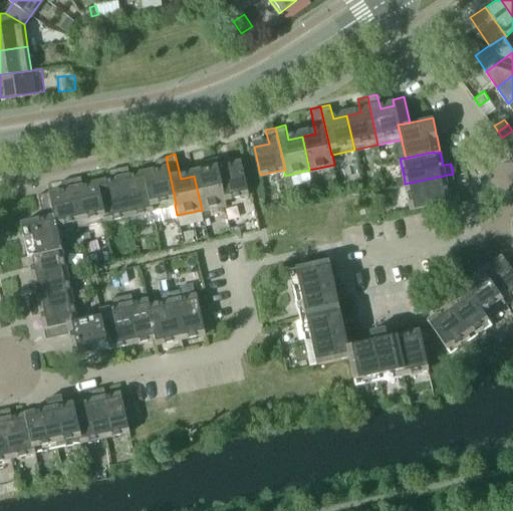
[(224,154),(215,156),(224,199),(225,198),(249,193),(242,165),(228,168),(224,154)]
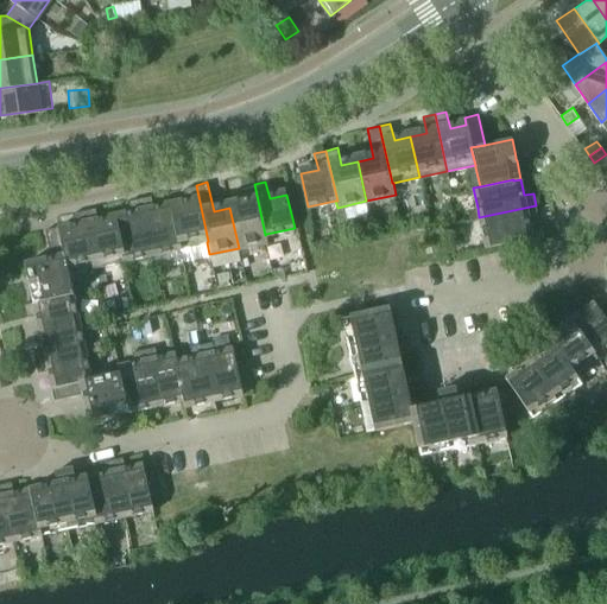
[(229,208),(239,248),(269,241),(266,234),(265,235),(254,184),(242,188),(246,204),(229,208)]
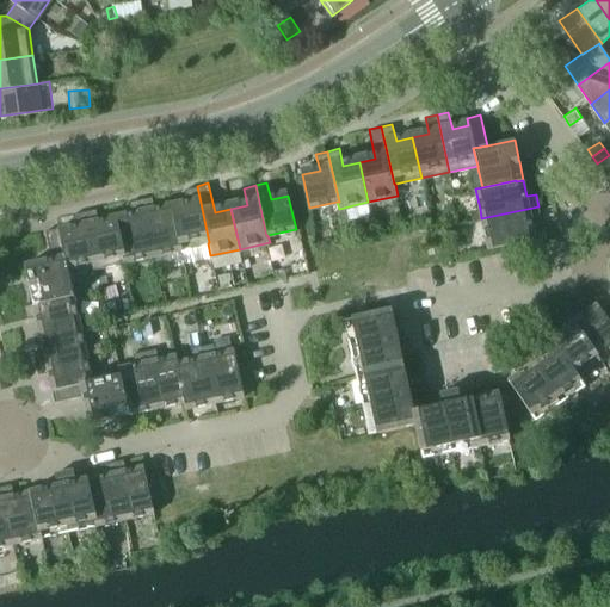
[(209,242),(197,186),(185,189),(189,205),(172,209),(182,249),(208,243),(209,242)]
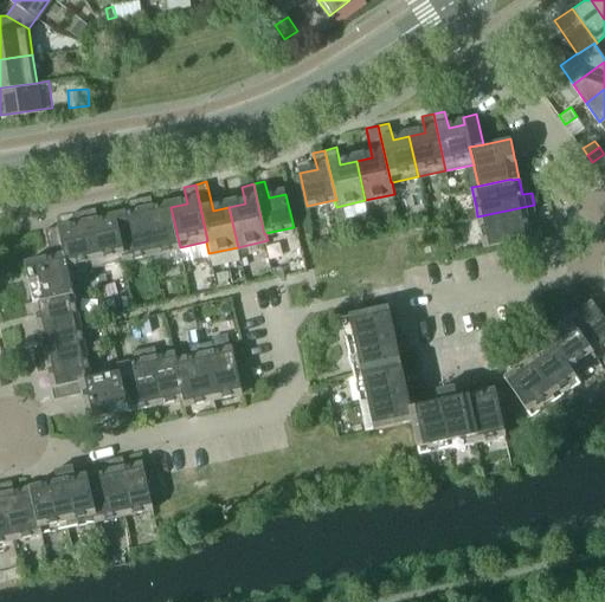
[(150,194),(140,196),(152,253),(180,247),(171,207),(155,211),(150,194)]
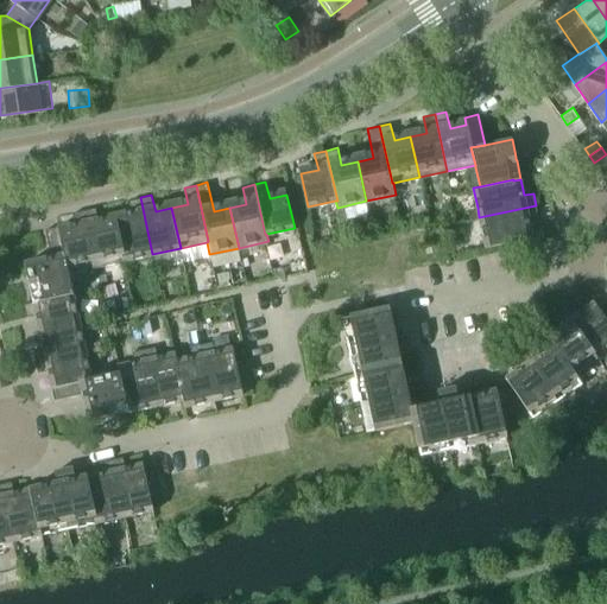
[(115,220),(125,260),(152,254),(140,197),(128,199),(132,216),(115,220)]
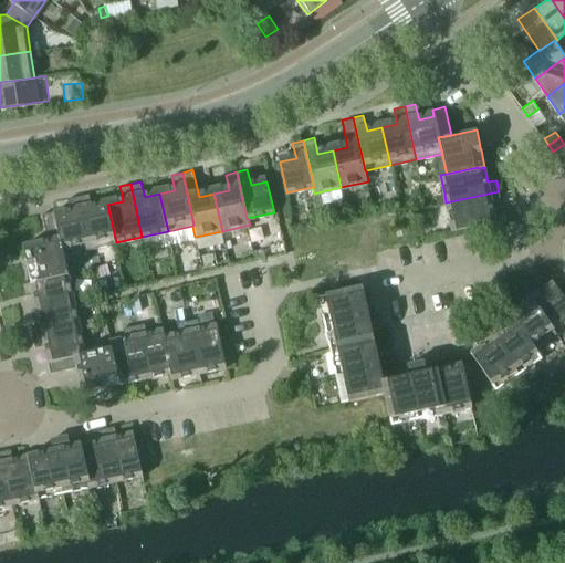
[(446,202),(432,206),(439,232),(452,230),(490,221),(498,219),(494,204),(502,201),(499,191),(446,202)]
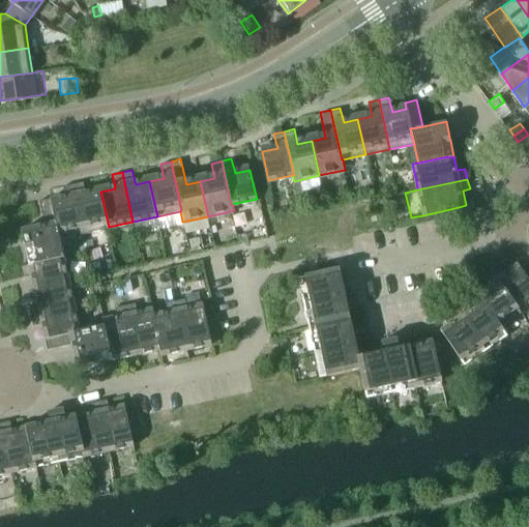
[(84,180),(74,182),(84,232),(109,227),(100,192),(87,195),(84,180)]
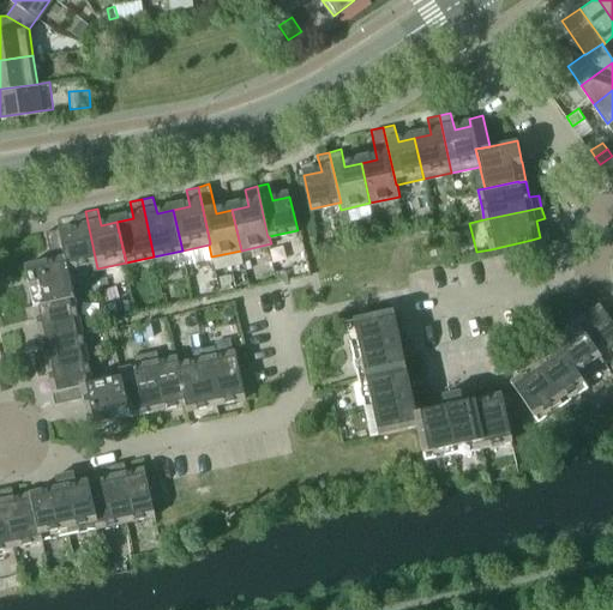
[(77,230),(61,234),(70,275),(97,269),(85,211),(73,213),(77,230)]
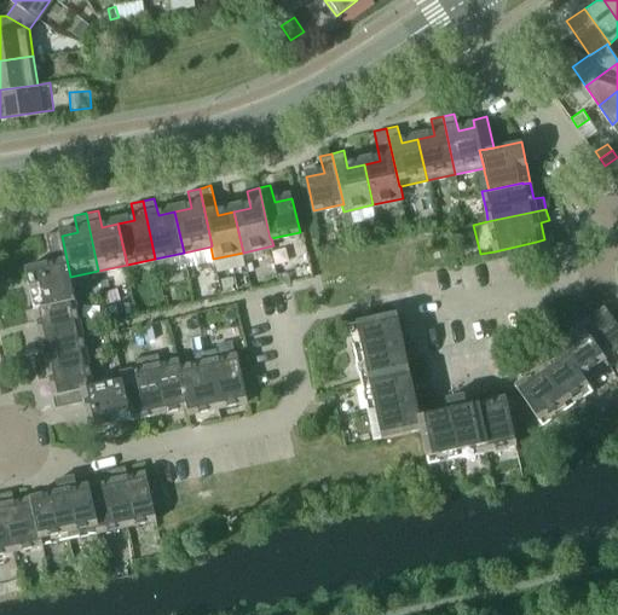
[(70,277),(62,236),(59,230),(46,232),(52,260),(24,267),(34,306),(23,308),(27,321),(44,318),(51,350),(34,354),(39,378),(56,375),(59,390),(52,393),(56,406),(84,399),(93,383),(70,277)]
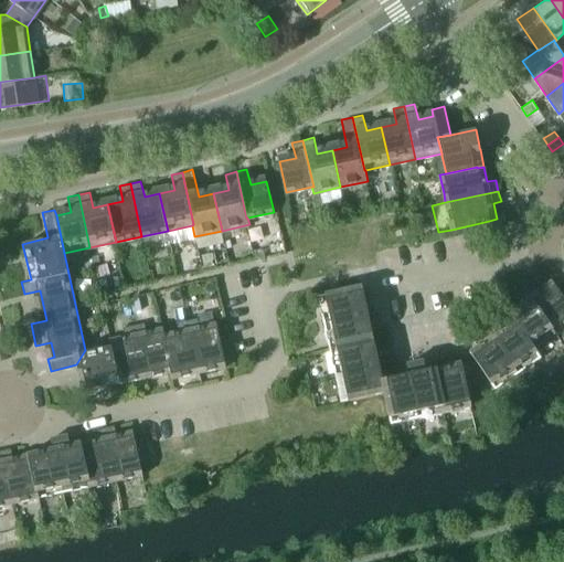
[(124,284),(121,274),(114,275),(116,286),(124,284)]
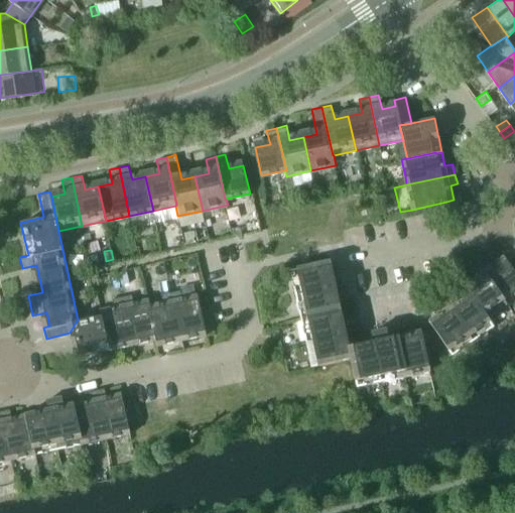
[(487,257),(478,262),(503,298),(504,297),(514,289),(514,270),(507,260),(495,269),(487,257)]
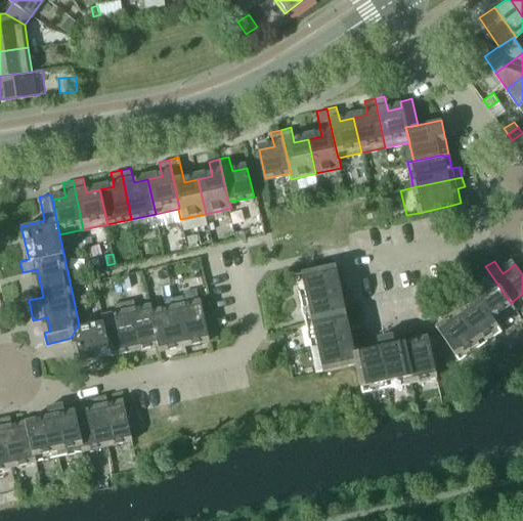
[(295,273),(306,322),(341,315),(337,300),(352,297),(347,272),(338,274),(336,264),(295,273)]
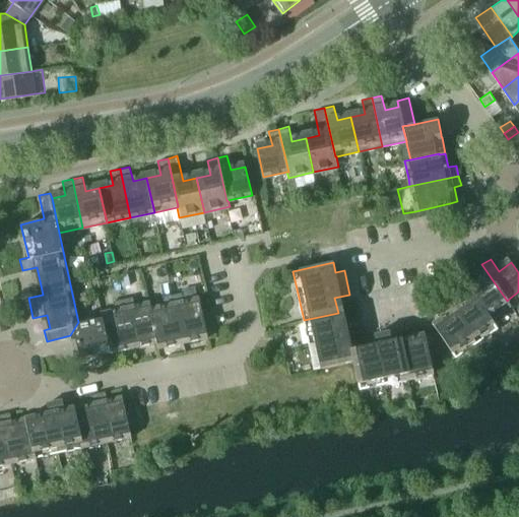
[(491,319),(492,319),(511,305),(508,300),(507,301),(481,264),(473,270),(482,282),(469,292),(472,295),(473,295),(491,319)]
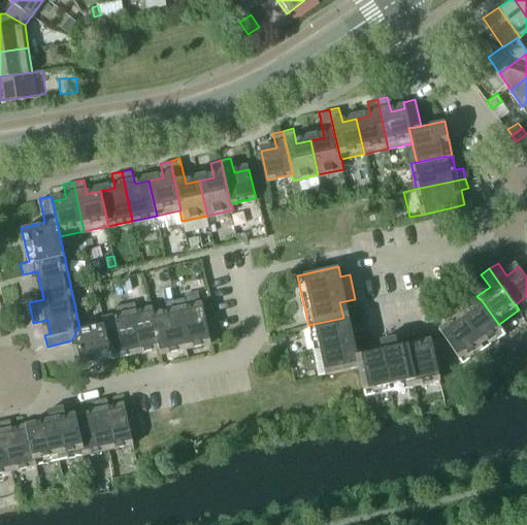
[(211,341),(203,306),(188,309),(185,295),(165,300),(168,315),(155,317),(154,312),(138,315),(135,300),(114,304),(119,319),(79,327),(71,340),(76,364),(159,347),(160,353),(211,341)]
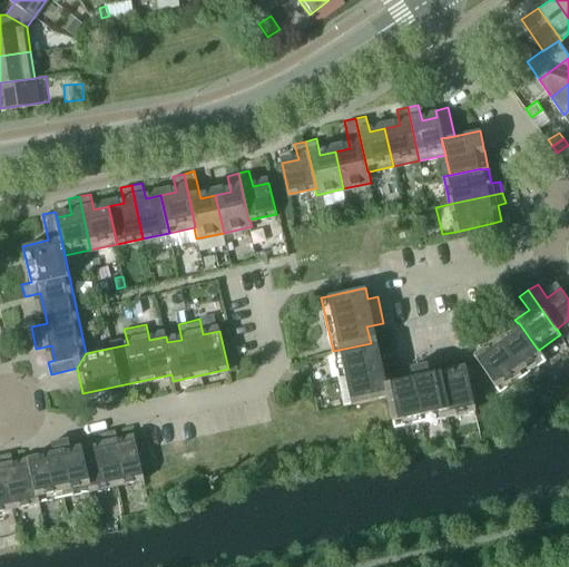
[(535,367),(509,330),(506,332),(500,323),(491,330),(523,375),(535,367)]
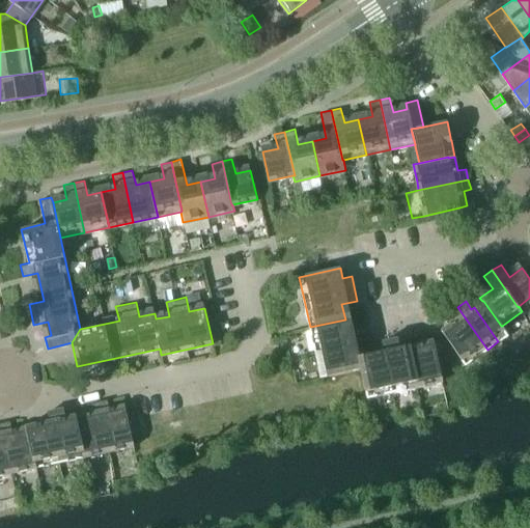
[(454,372),(487,350),(457,307),(443,316),(449,325),(441,330),(445,334),(440,338),(454,372)]
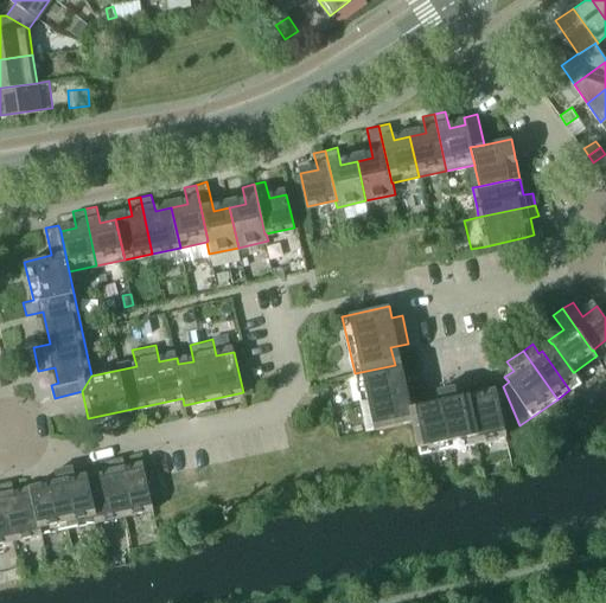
[(367,429),(413,419),(410,406),(412,406),(407,389),(400,390),(395,365),(355,373),(367,429)]
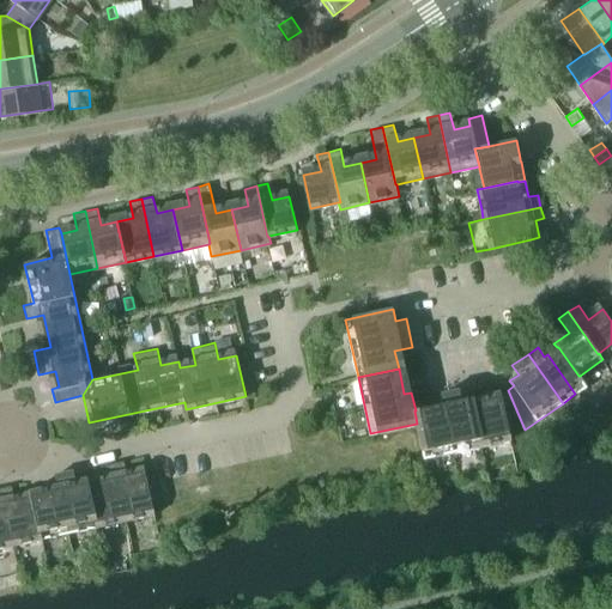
[(443,405),(416,410),(414,410),(417,424),(424,458),(511,439),(501,391),(462,400),(460,389),(441,394),(443,405)]
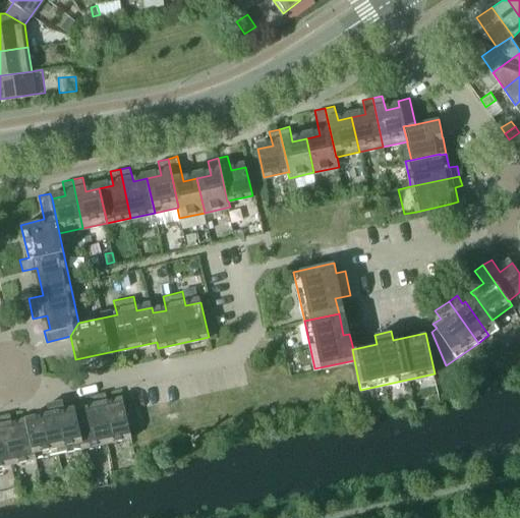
[(124,402),(112,404),(109,405),(106,391),(96,393),(106,442),(131,437),(129,427),(126,414),(124,402)]
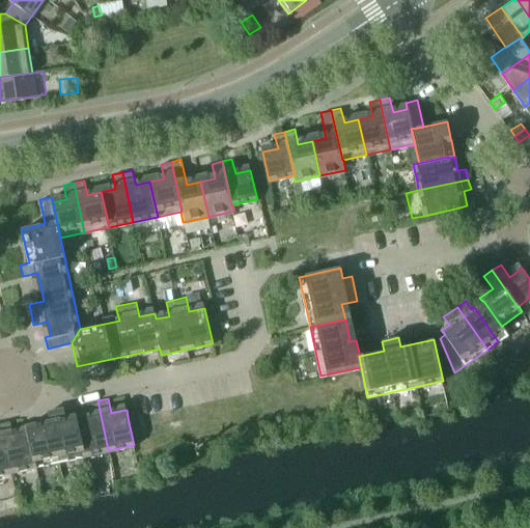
[(108,450),(98,400),(87,403),(90,417),(79,419),(86,455),(108,450)]
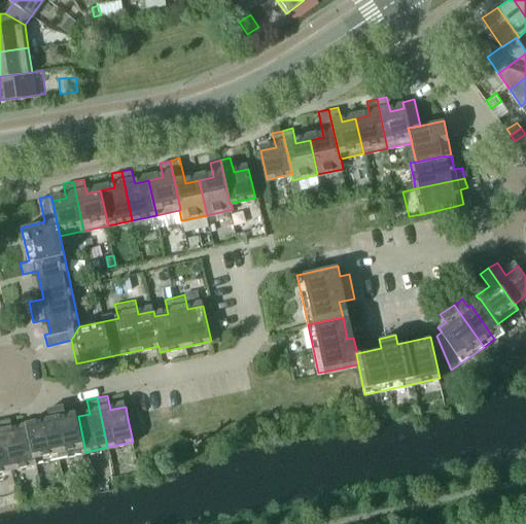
[(85,452),(78,416),(66,419),(63,404),(47,408),(50,423),(58,458),(85,452)]
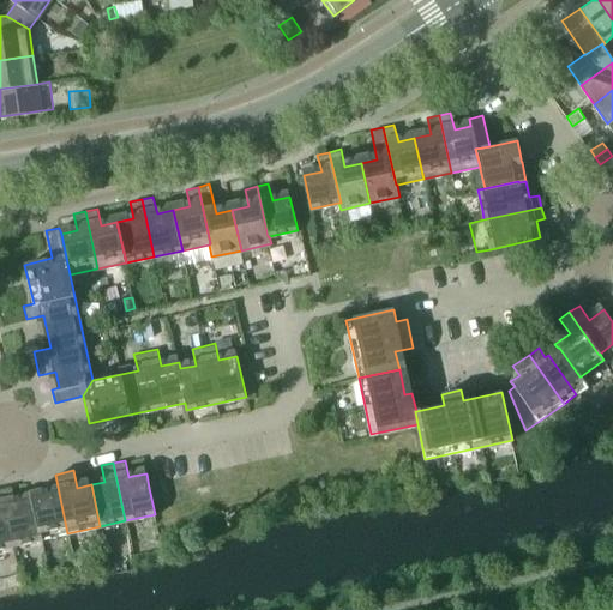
[(157,471),(146,473),(149,488),(161,485),(157,471)]
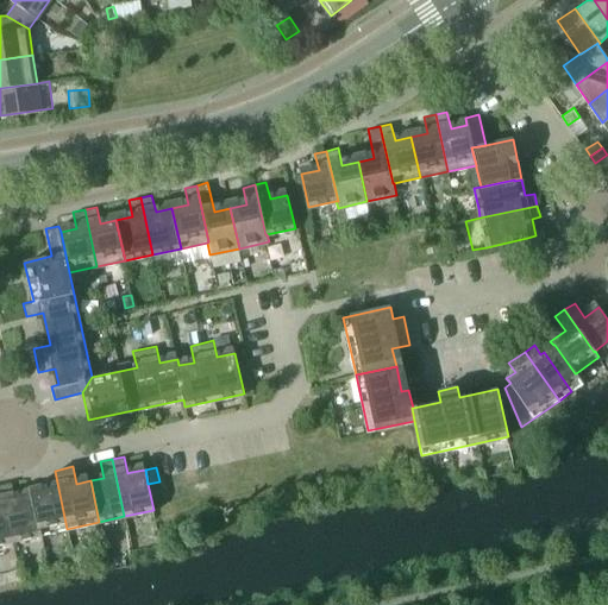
[(16,498),(12,481),(1,484),(13,541),(42,534),(33,493),(16,498)]
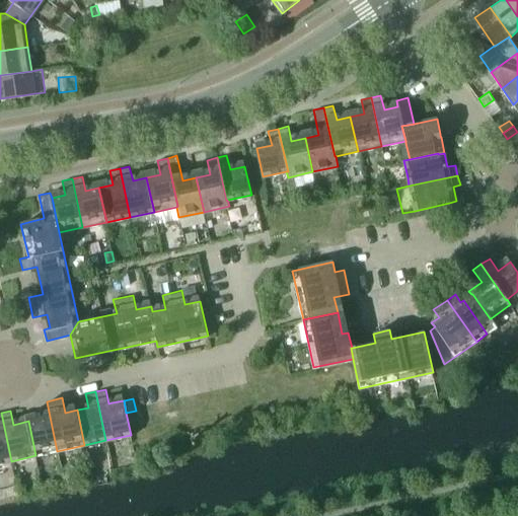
[(136,411),(126,413),(129,426),(139,424),(136,411)]
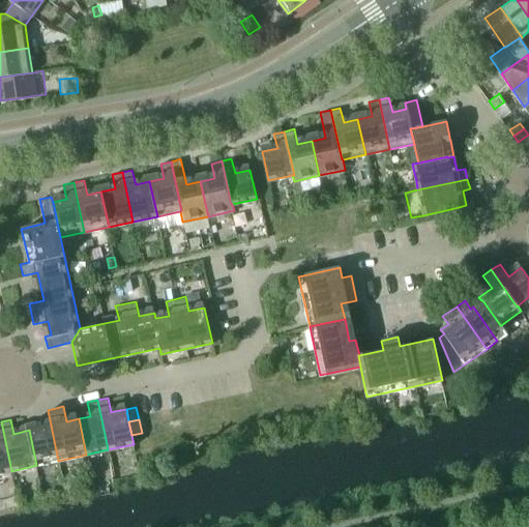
[(0,473),(11,471),(1,421),(0,420),(0,473)]
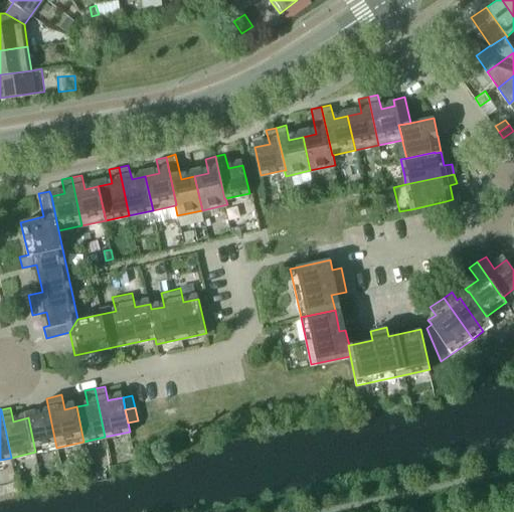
[(49,413),(28,417),(35,452),(56,448),(49,413)]
